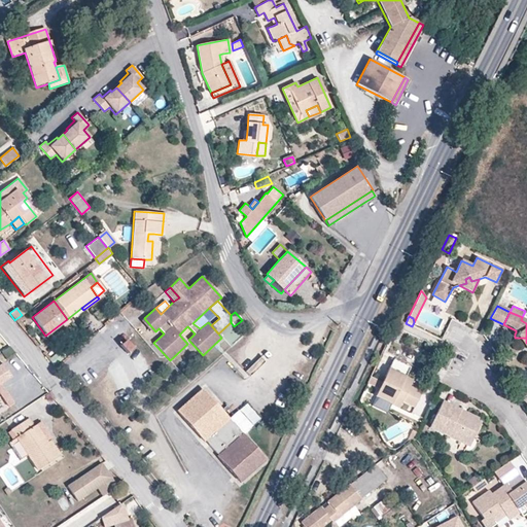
[(155,331),(144,318),(141,321),(152,334),(155,331)]
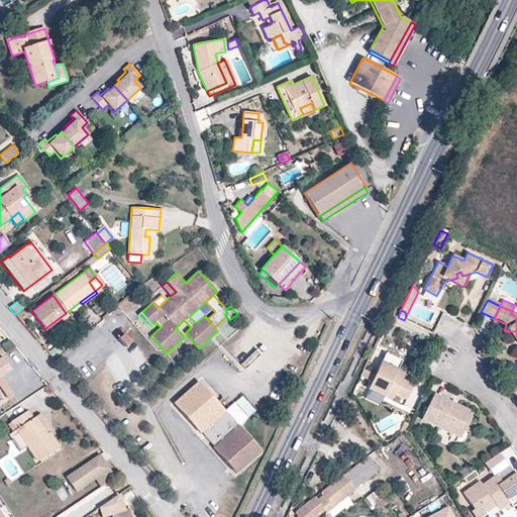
[(506,324),(494,318),(492,322),(503,327),(502,330),(505,331),(505,329),(505,327),(506,326),(506,324)]
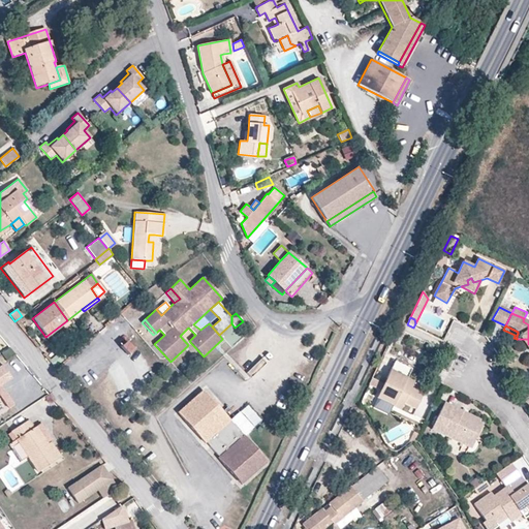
[(400,341),(404,331),(396,328),(392,337),(400,341)]
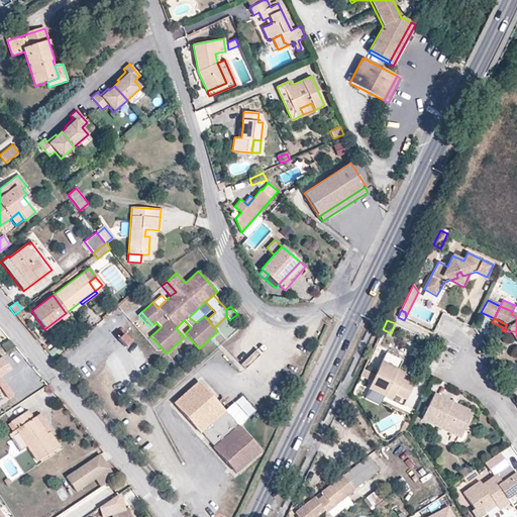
[(122,333),(116,339),(123,346),(129,340),(122,333)]
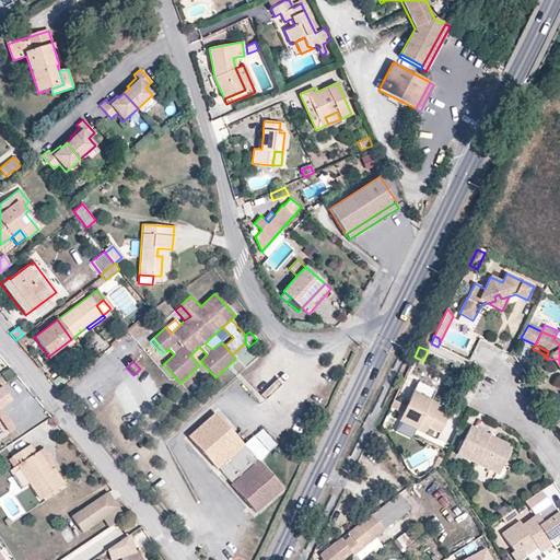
[(58,388),(70,378),(63,372),(53,382),(58,388)]
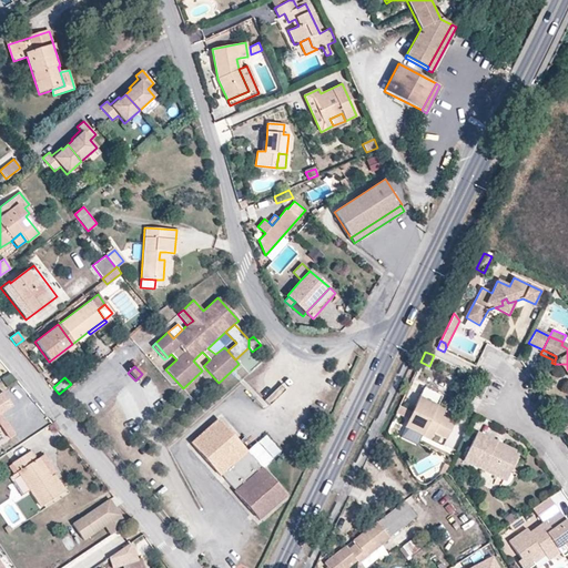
[(413,413),(399,406),(396,413),(409,418),(405,427),(406,427),(422,435),(430,439),(434,433),(447,439),(450,432),(455,423),(442,416),(445,409),(437,406),(443,396),(424,387),(413,413)]
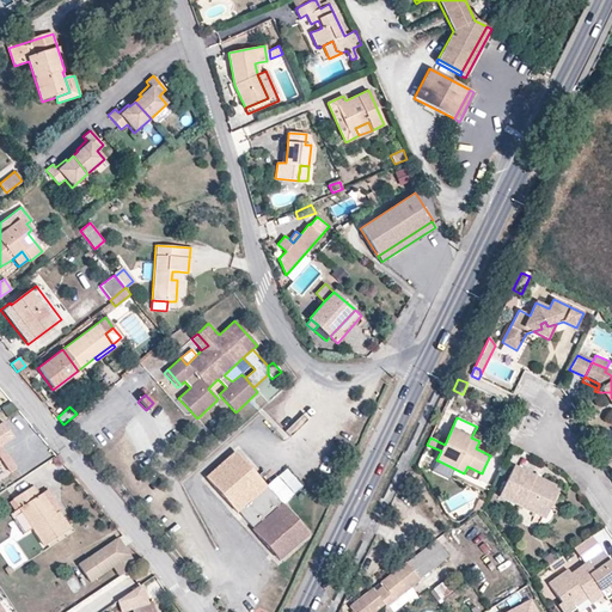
[(0,459),(2,458),(0,454),(0,453),(0,444),(14,435),(5,420),(0,422),(0,459)]
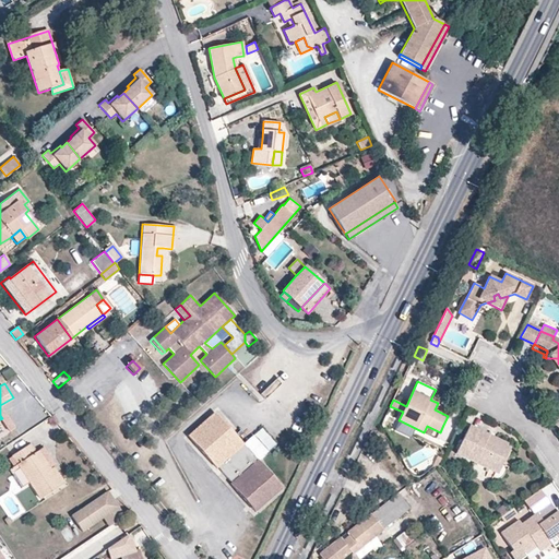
[(0,415),(2,418),(10,429),(15,426),(7,412),(0,415)]
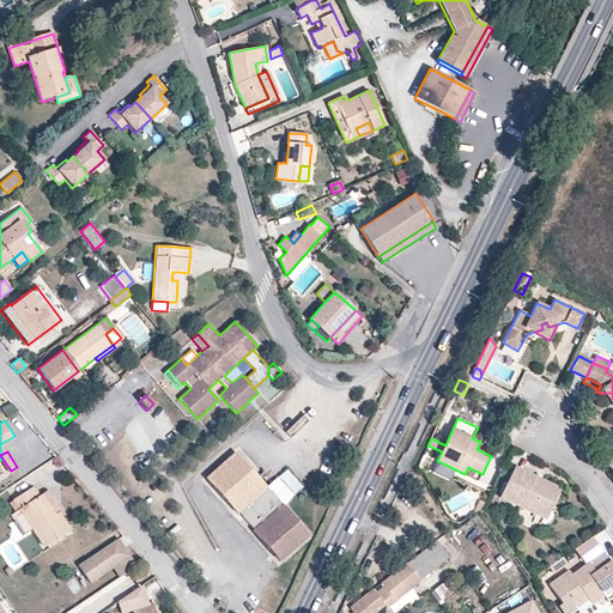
[(283,505),(267,487),(236,454),(207,479),(238,514),(240,513),(242,515),(255,530),(254,532),(280,560),(309,535),(283,505)]
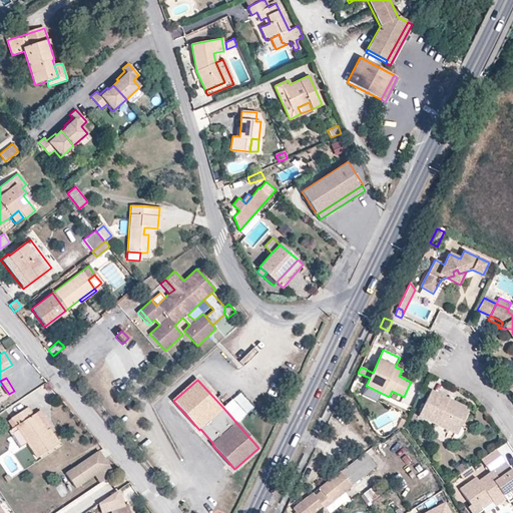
[(376,402),(381,393),(367,386),(363,396),(376,402)]
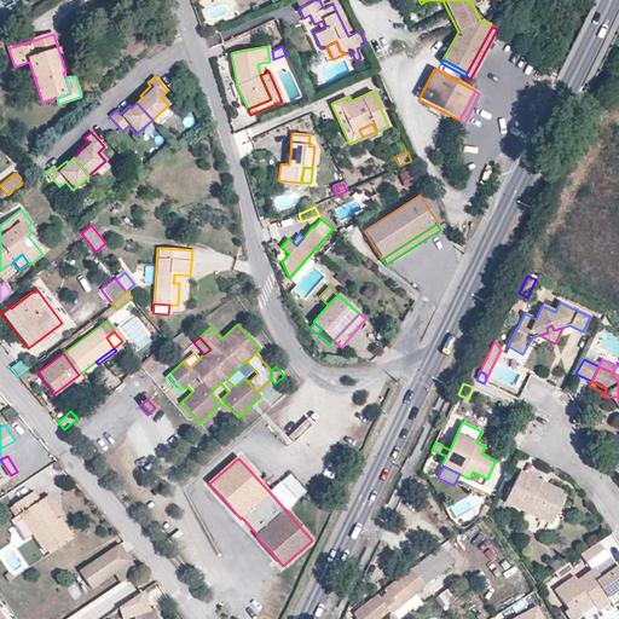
[(556,515),(565,498),(560,496),(539,486),(541,482),(520,472),(504,502),(538,519),(543,509),(556,515)]
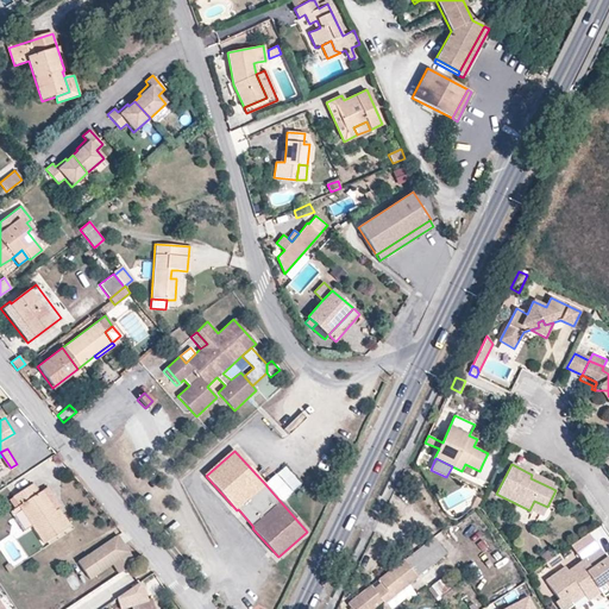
[(292,493),(276,475),(265,484),(281,502),(292,493)]
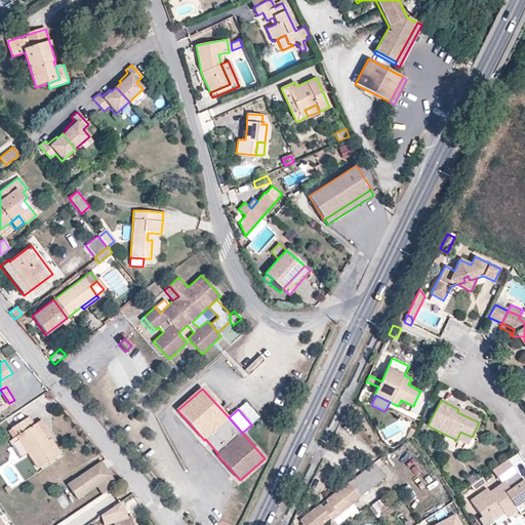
[(476,417),(458,409),(457,412),(475,420),(476,417)]
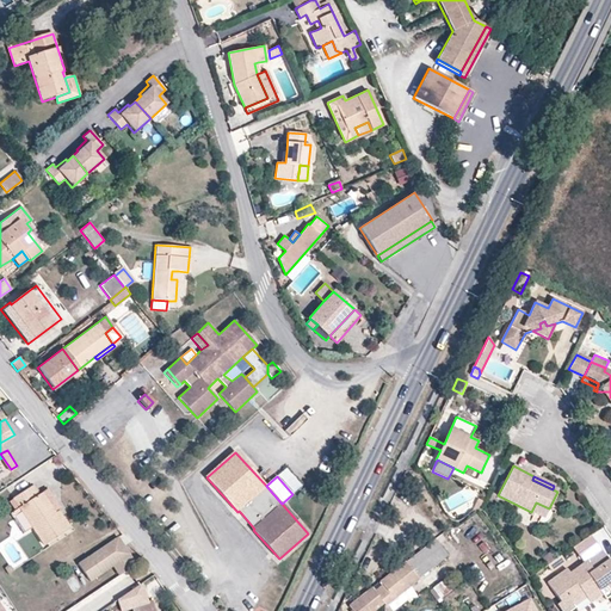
[(71,529),(59,512),(55,513),(42,494),(39,495),(32,486),(13,499),(19,508),(16,511),(11,513),(14,518),(23,512),(32,528),(44,545),(71,529)]
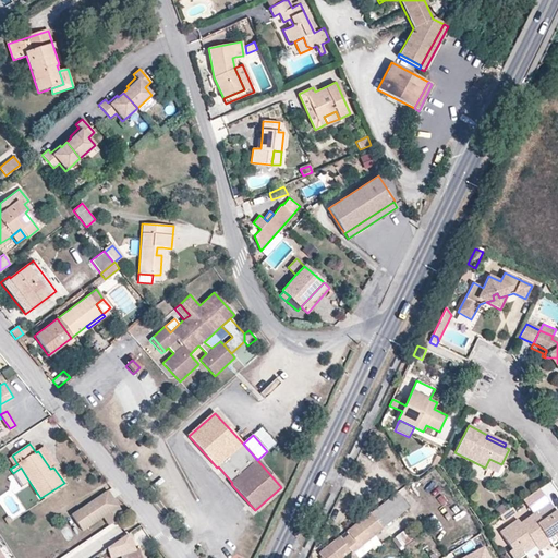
[(56,465),(44,447),(38,451),(50,469),(53,468),(56,465)]
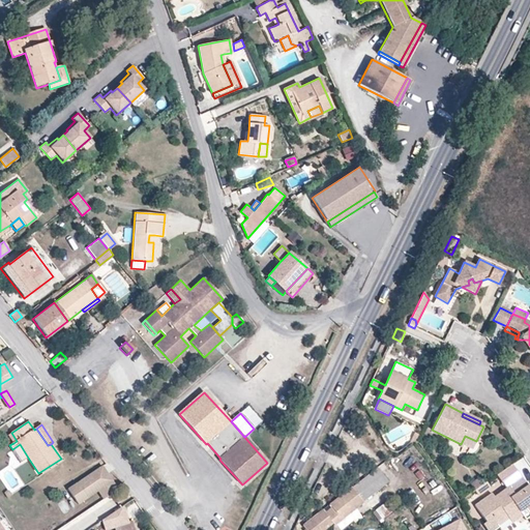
[(415,442),(419,435),(414,433),(410,441),(413,442),(415,442)]
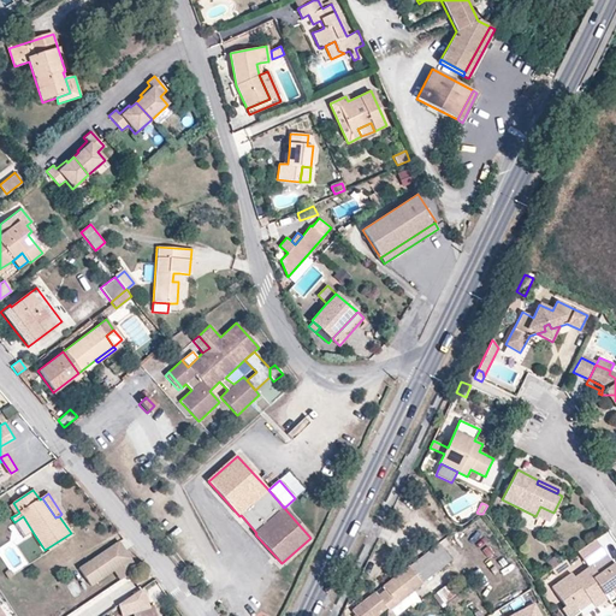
[(549,522),(554,513),(540,507),(535,516),(549,522)]
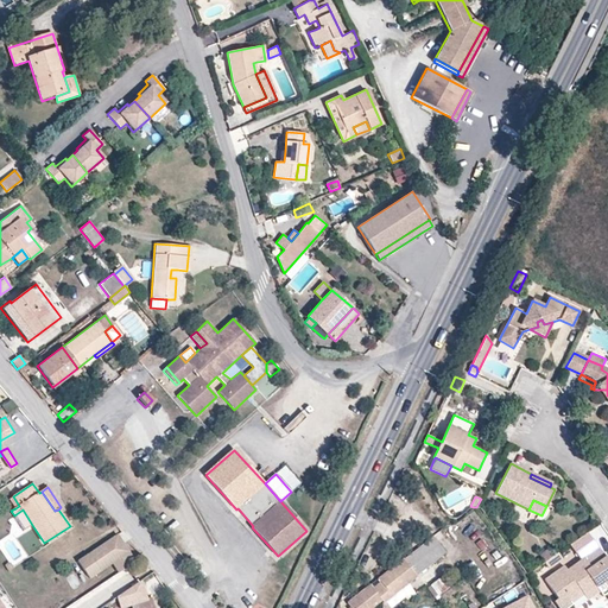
[(32,525),(23,510),(14,515),(24,531),(32,525)]
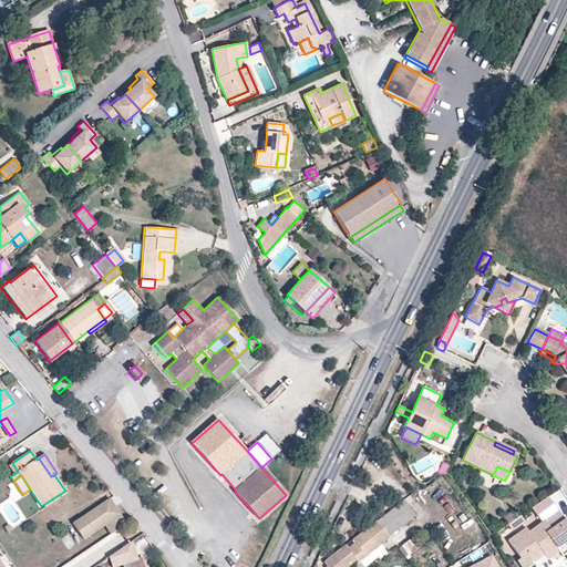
[(120,514),(109,497),(72,523),(83,538),(103,525),(120,514)]
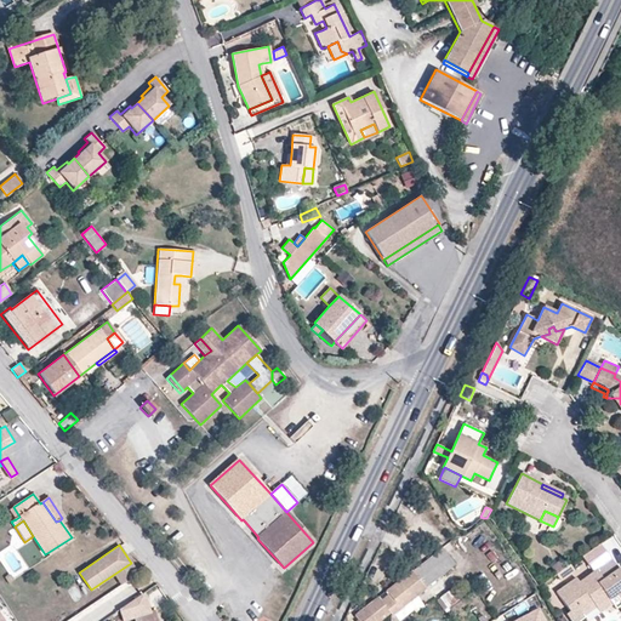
[(620,579),(620,581),(616,576),(619,575),(615,570),(617,568),(599,545),(582,557),(593,573),(579,584),(576,579),(556,592),(570,611),(577,607),(580,610),(592,602),(596,608),(608,599),(613,604),(616,609),(619,607),(620,609),(620,579)]
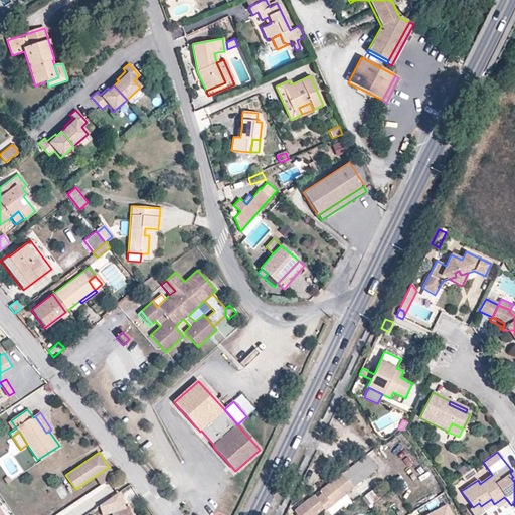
[(345,494),(376,470),(365,456),(294,511),(297,514),(315,514),(323,508),(325,510),(345,494)]
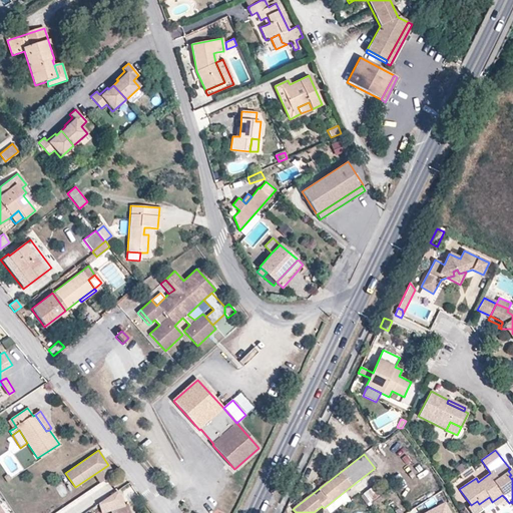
[(466,470),(461,464),(455,468),(460,475),(466,470)]
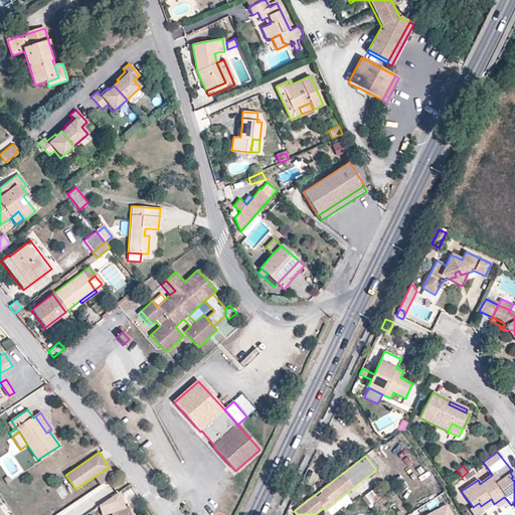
[(115,475),(109,467),(94,477),(100,485),(115,475)]
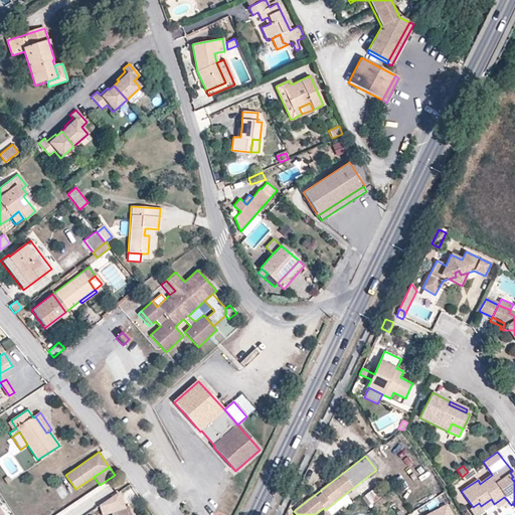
[(464,480),(475,472),(473,469),(462,478),(464,480)]
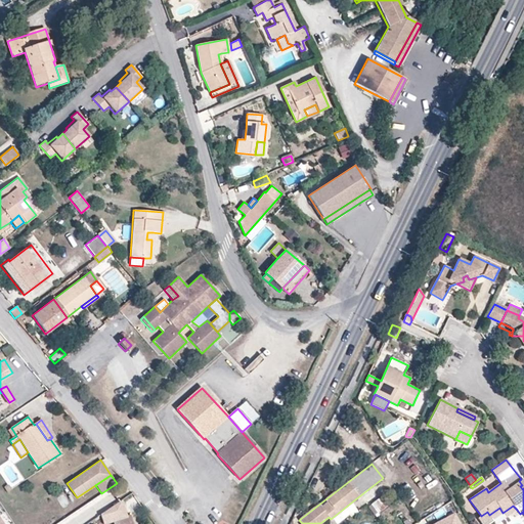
[(376,516),(391,504),(384,494),(368,507),(376,516)]
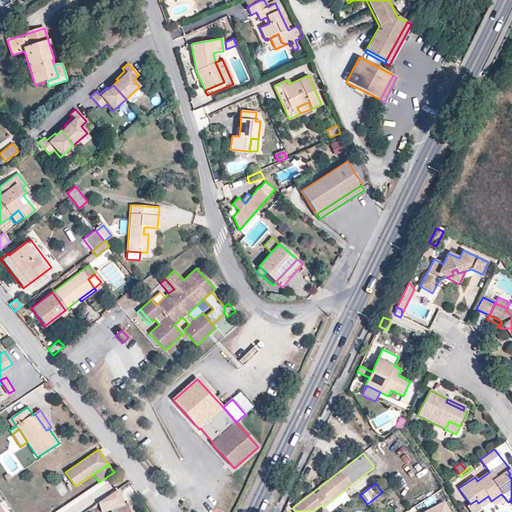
[(130,511),(128,504),(124,505),(119,489),(98,503),(101,511),(104,511),(111,510),(116,508),(116,511),(130,511)]
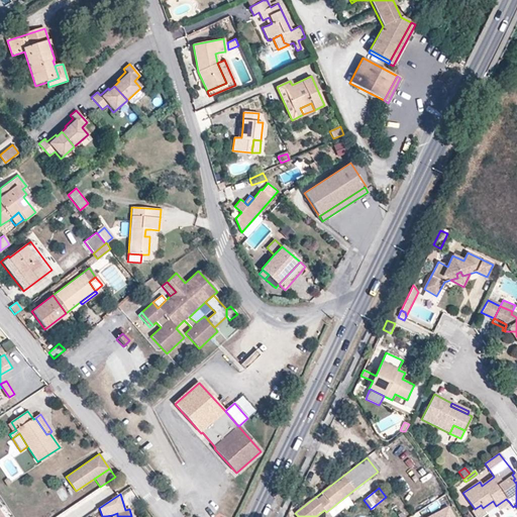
[(332,516),(344,508),(345,510),(352,506),(346,496),(326,512),(324,510),(325,516),(332,516)]
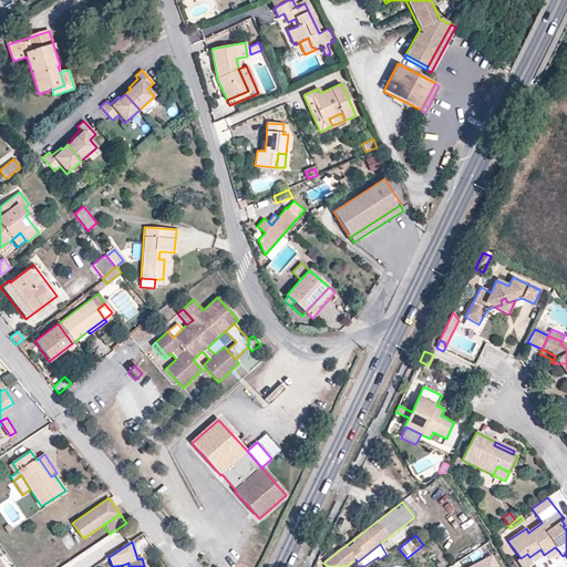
[(548,559),(559,552),(555,547),(544,555),(548,559)]
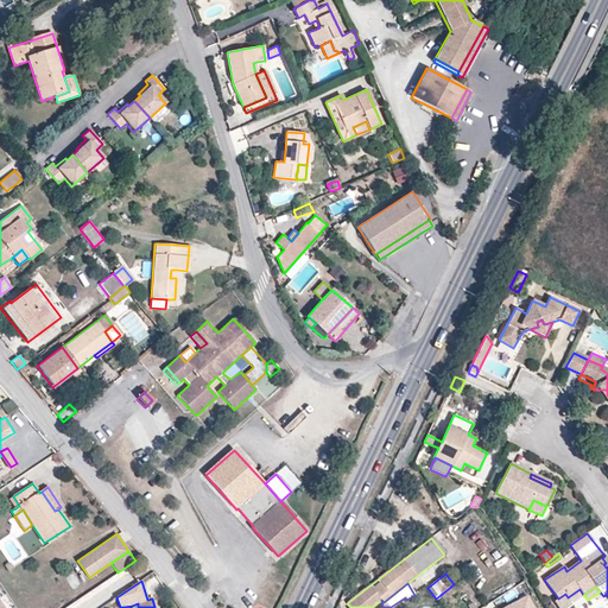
[(571,603),(583,595),(580,589),(568,597),(571,603)]
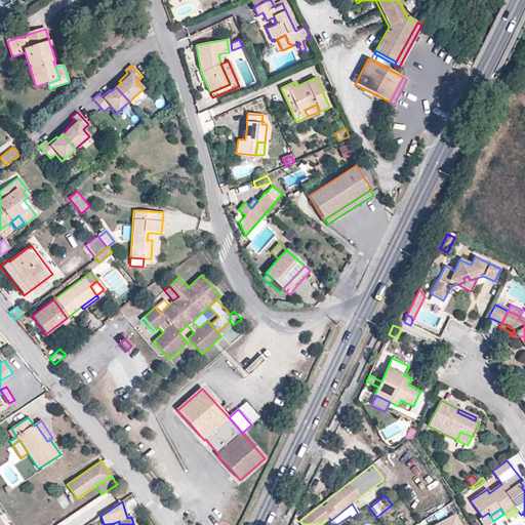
[(459,524),(454,515),(435,524),(459,524)]
